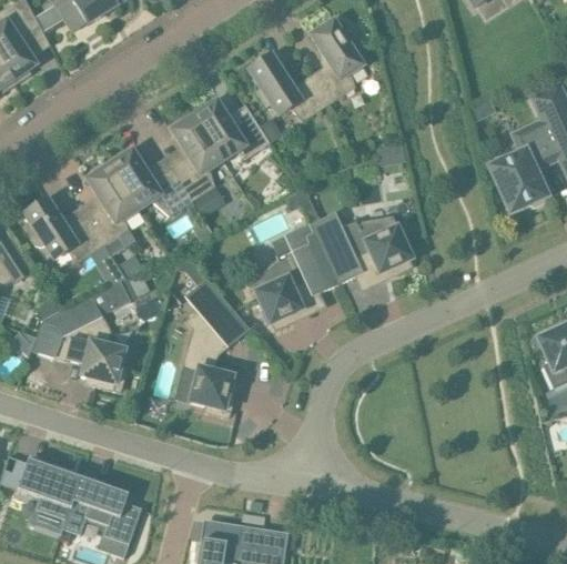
[(0,57),(17,83),(28,76),(31,73),(29,70),(37,64),(20,39),(40,26),(27,0),(18,0),(0,11),(0,57)]
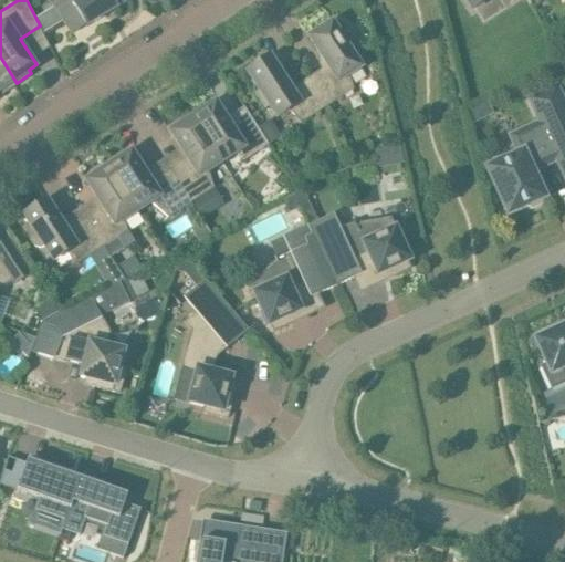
[(61,0),(55,3),(73,31),(87,22),(87,24),(118,6),(126,0),(74,0),(61,0)]
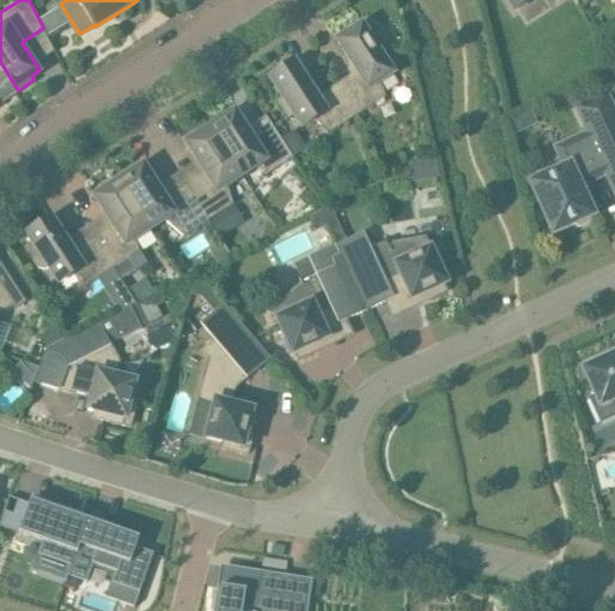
[(338,83),(359,113),(386,94),(382,79),(394,71),(384,57),(389,54),(379,29),(378,27),(377,25),(376,24),(374,23),(372,22),(371,22),(368,21),(366,22),(365,22),(362,23),(338,39),(350,58),(348,60),(352,69),(354,73),(338,83)]
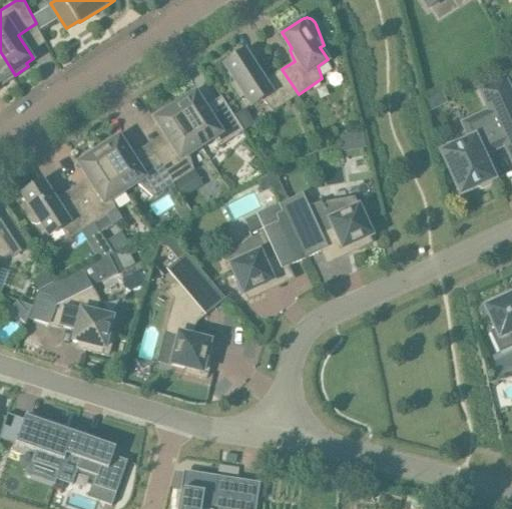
[(299,94),(282,69),(269,78),(266,72),(260,67),(258,68),(245,50),(241,53),(240,52),(238,52),(237,52),(235,52),(234,53),(233,53),(232,54),(231,55),(230,56),(229,58),(229,59),(229,61),(225,63),(236,80),(233,82),(241,95),(244,93),(251,104),(263,97),(276,109),(299,94)]
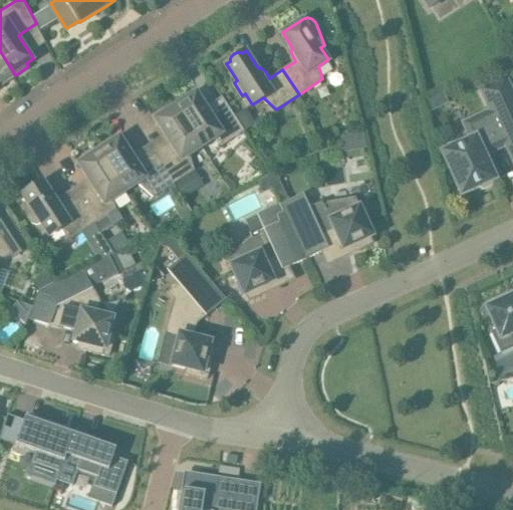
[(6,81),(15,75),(0,51),(0,80),(1,80),(3,83),(6,81)]
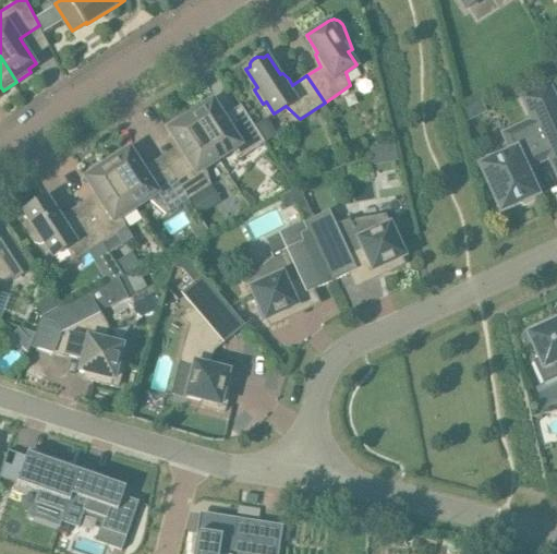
[(556,65),(554,59),(536,65),(542,79),(556,72),(556,65)]
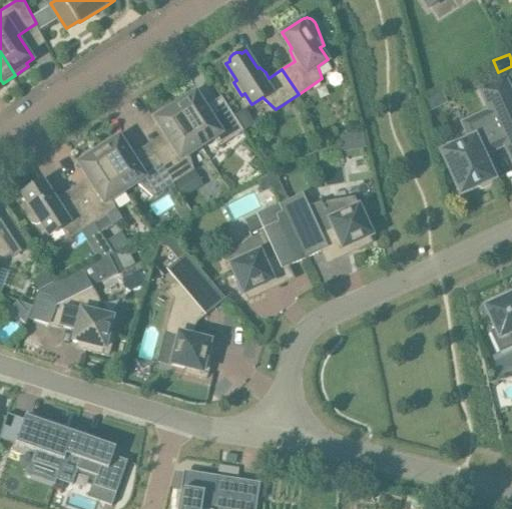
[(511,88),(506,76),(480,87),(490,108),(463,120),(471,137),(442,150),(461,193),(480,184),(482,186),(492,182),(492,179),(495,177),(484,153),(505,143),(511,157),(511,88)]
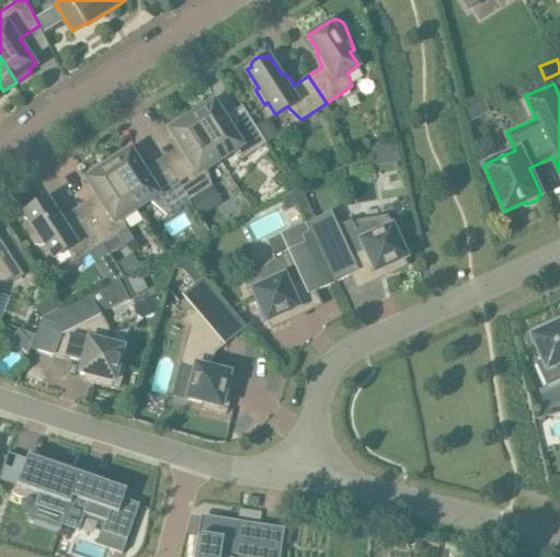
[(191,111),(221,158),(235,149),(243,157),(267,141),(250,113),(231,125),(215,100),(204,106),(202,103),(191,111)]
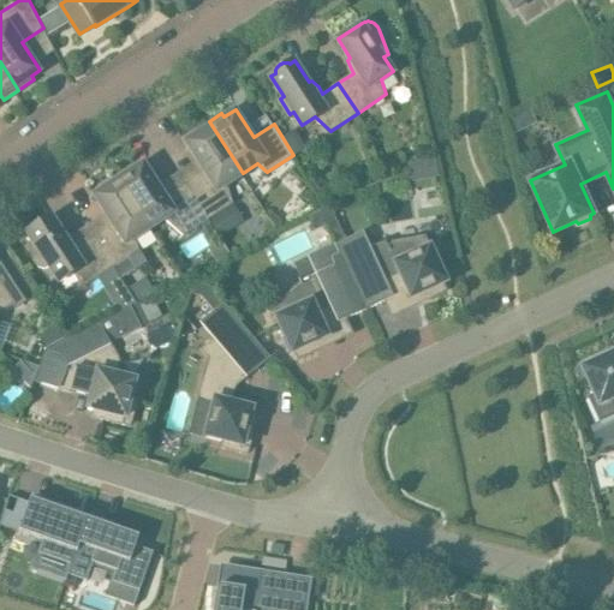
[(243,173),(209,121),(197,129),(200,133),(188,141),(206,168),(185,181),(209,217),(234,202),(228,183),(243,173)]
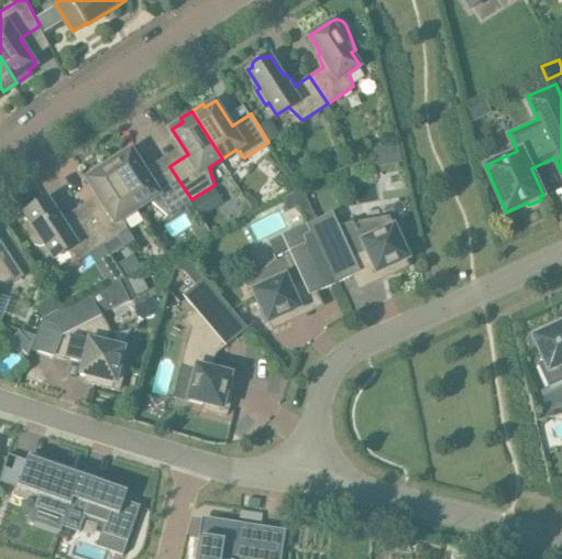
[(119,153),(108,160),(139,208),(152,199),(168,215),(191,199),(169,166),(156,175),(153,172),(149,175),(132,149),(123,154),(121,151),(119,153)]
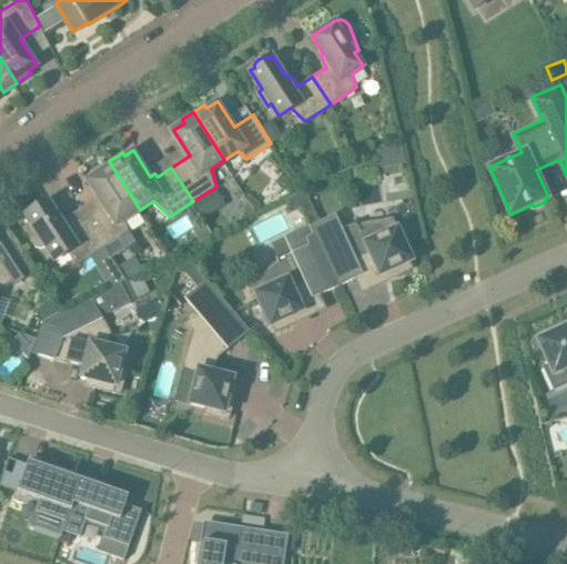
[(140,210),(109,161),(94,171),(97,174),(89,180),(105,205),(88,218),(105,245),(113,258),(128,248),(120,237),(130,230),(127,219),(140,210)]
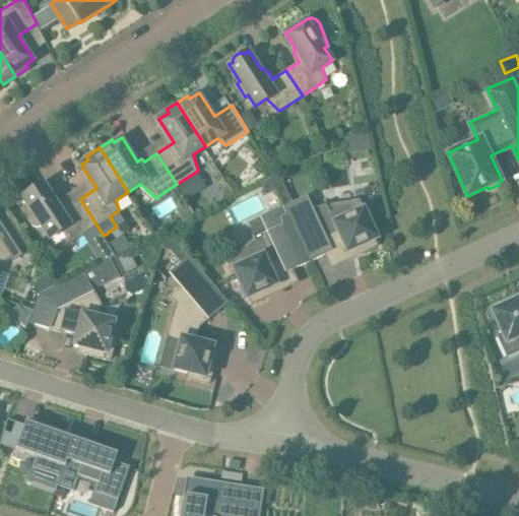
[(262,177),(266,202),(286,199),(282,174),(262,177)]
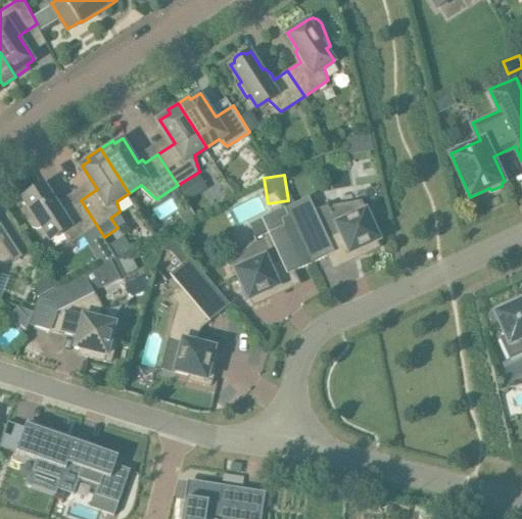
[(75,240),(97,226),(81,200),(67,208),(64,204),(60,207),(45,184),(25,197),(33,210),(31,214),(30,216),(30,220),(31,222),(33,225),(36,226),(39,226),(42,225),(51,238),(63,230),(75,240)]
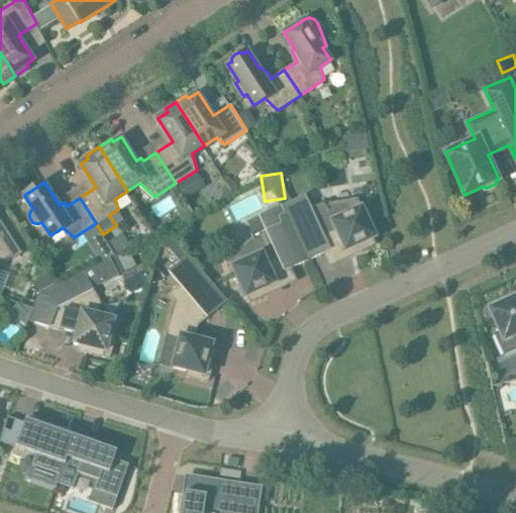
[(304,194),(283,204),(308,259),(325,250),(323,246),(341,238),(346,249),(357,243),(359,249),(376,242),(373,236),(376,235),(357,197),(326,203),(325,200),(310,206),(304,194)]
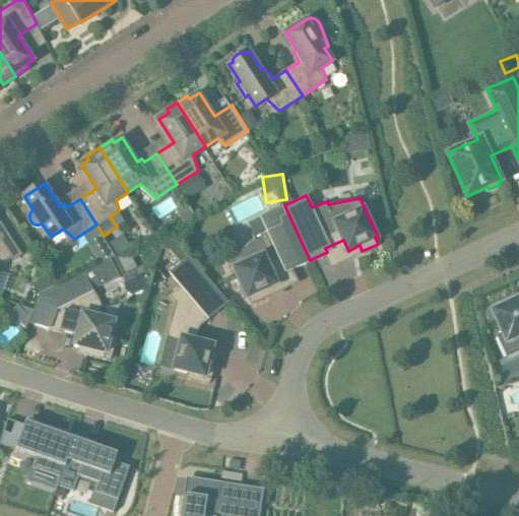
[(293,268),(310,260),(284,205),(262,215),(268,228),(253,235),(255,238),(230,258),(248,297),(250,296),(252,302),(268,295),(266,288),(277,283),(272,272),(290,264),(293,268)]
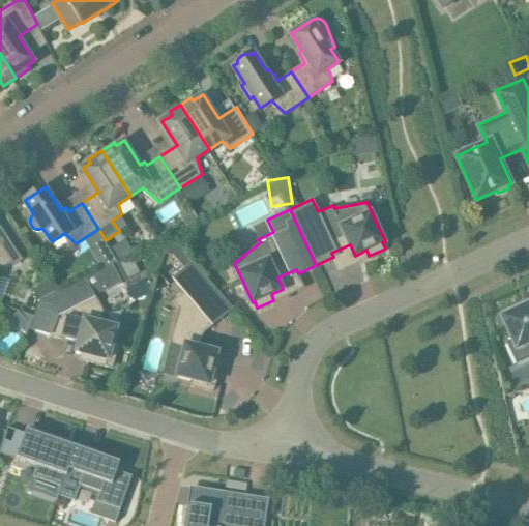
[(0,267),(13,260),(16,263),(29,254),(9,223),(0,229),(0,239),(1,241),(0,241),(0,267)]
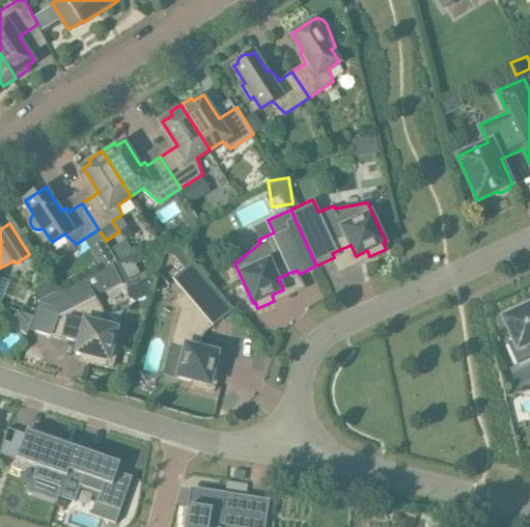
[(171,233),(166,250),(174,253),(186,267),(174,276),(187,290),(175,300),(182,308),(173,341),(185,344),(177,376),(178,376),(193,380),(192,385),(214,390),(220,366),(215,365),(218,352),(196,347),(200,330),(216,316),(219,321),(234,307),(194,259),(171,233)]
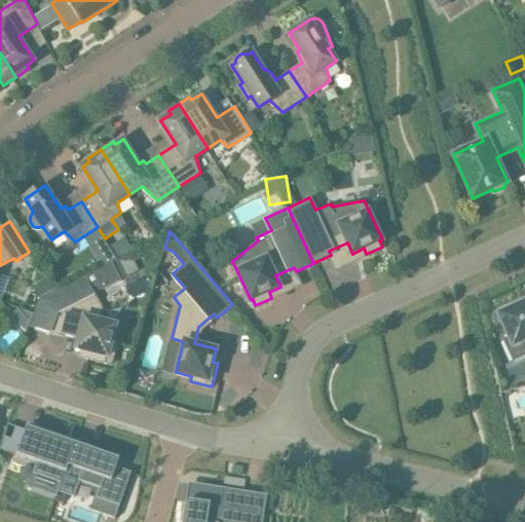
[(34,311),(30,324),(49,332),(51,327),(79,334),(76,348),(89,351),(87,357),(112,363),(117,341),(112,339),(116,324),(99,320),(102,307),(95,293),(95,292),(121,277),(130,272),(122,255),(85,273),(40,296),(34,311)]
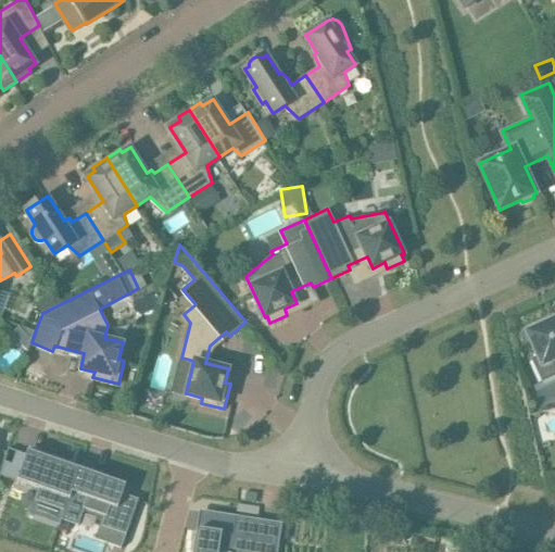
[(554,317),(544,323),(543,320),(529,326),(531,329),(527,331),(538,355),(533,358),(543,378),(554,373),(554,363),(553,360),(554,359),(554,317)]
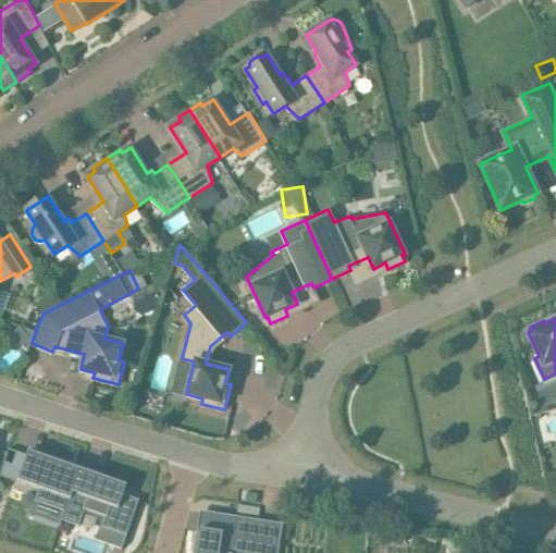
[(28,451),(17,480),(40,488),(36,500),(64,510),(60,524),(61,525),(62,519),(81,469),(83,465),(54,455),(53,459),(28,451)]
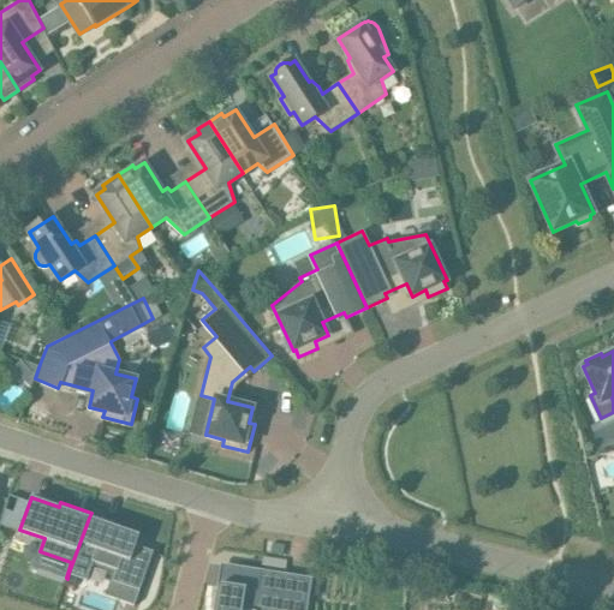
[(89,518),(69,573),(88,580),(95,561),(118,569),(113,580),(139,588),(133,604),(135,605),(141,590),(154,550),(136,544),(139,534),(89,518)]
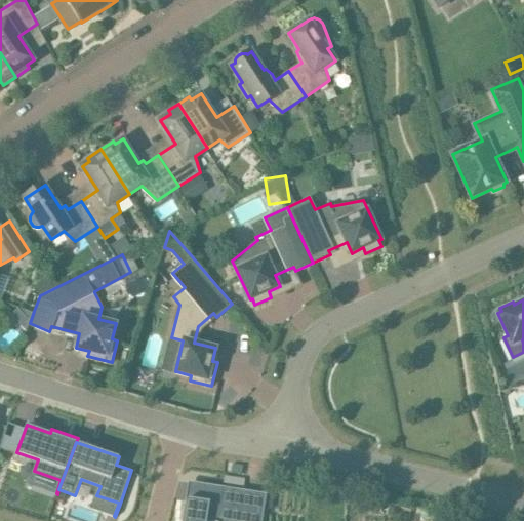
[(189,498),(185,520),(262,520),(267,492),(224,485),(220,504),(189,498)]
